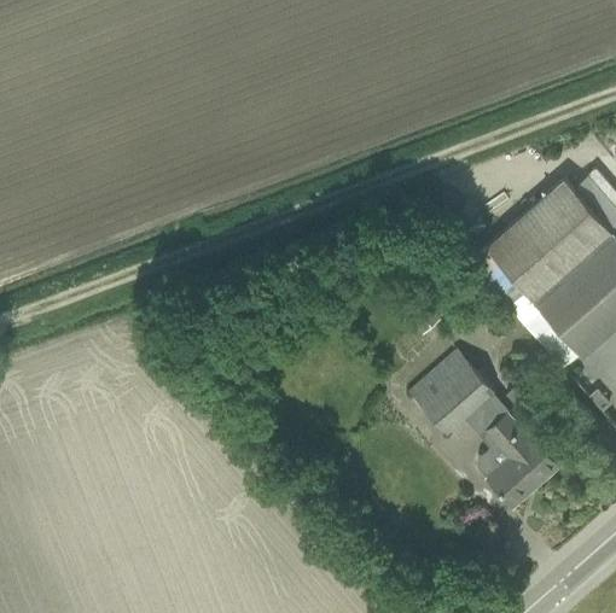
[(585,177),(615,212),(615,197),(592,170),(585,177)]
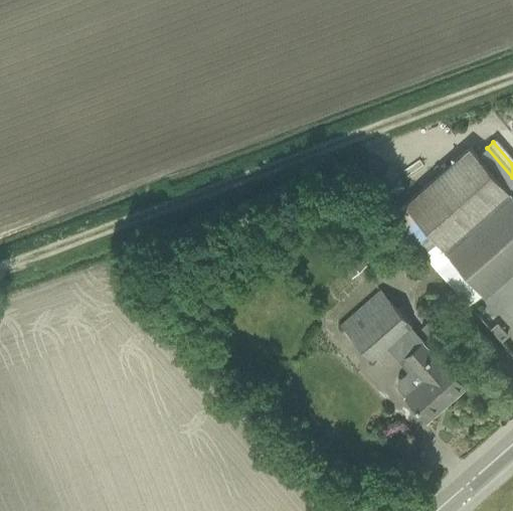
[(402,208),(483,298),(512,271),(512,200),(479,163),(468,151),(402,208)]
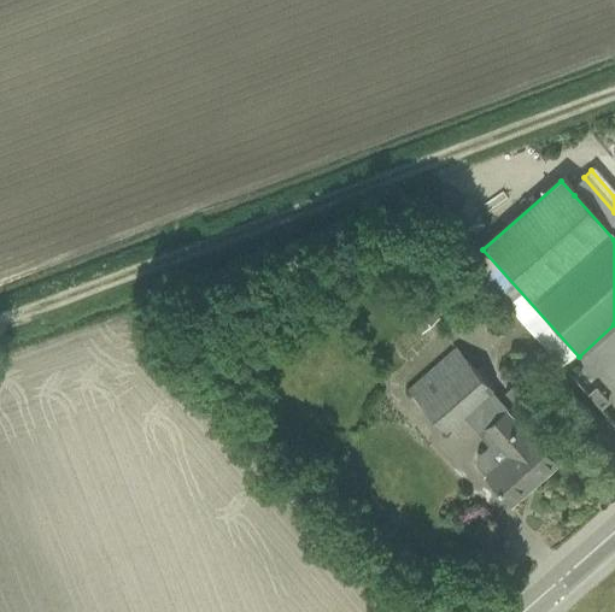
[(230,290),(234,305),(249,302),(245,287),(230,290)]
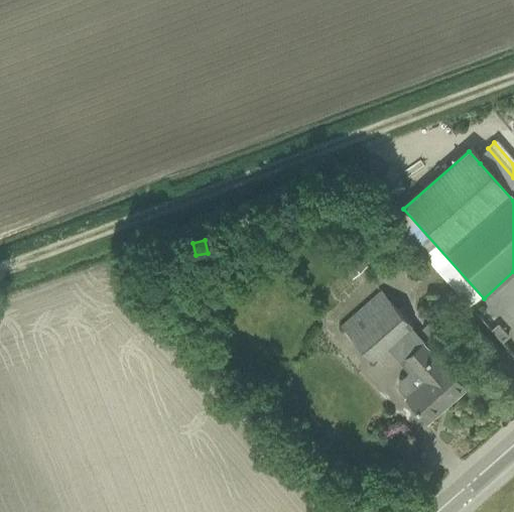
[(336,267),(348,282),(364,268),(352,254),(336,267)]
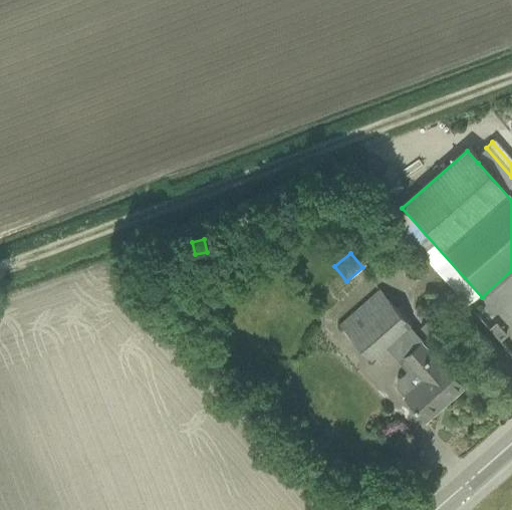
[(338,326),(370,361),(385,349),(409,327),(377,292),(338,326)]
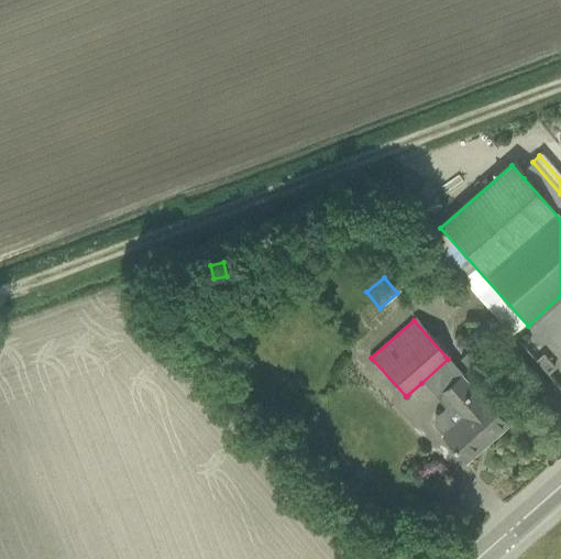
[(469,352),(457,362),(465,372),(477,362),(469,352)]
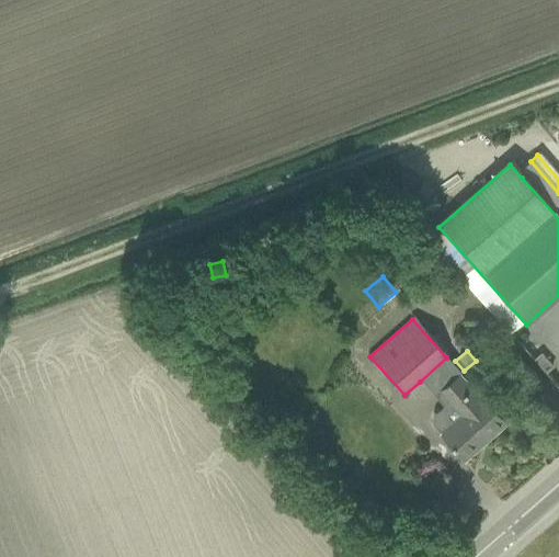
[(456,376),(437,393),(447,404),(430,419),(431,425),(437,433),(443,432),(438,435),(461,462),(504,425),(491,410),(491,409),(493,404),(489,399),(483,400),(482,400),(481,398),(478,401),(456,376)]
